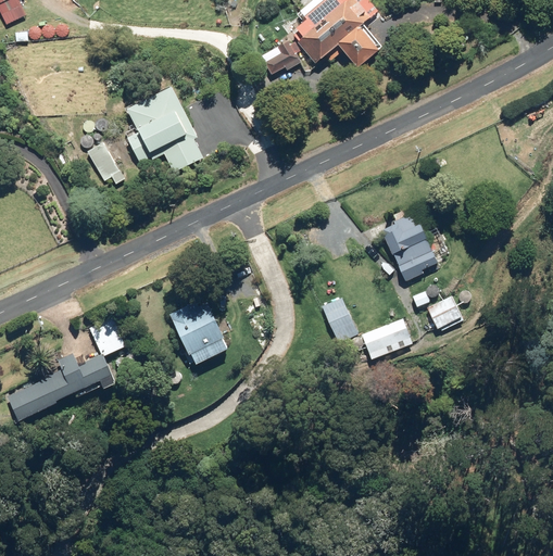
[(19,0),(0,0),(0,10),(7,25),(26,16),(19,0)]
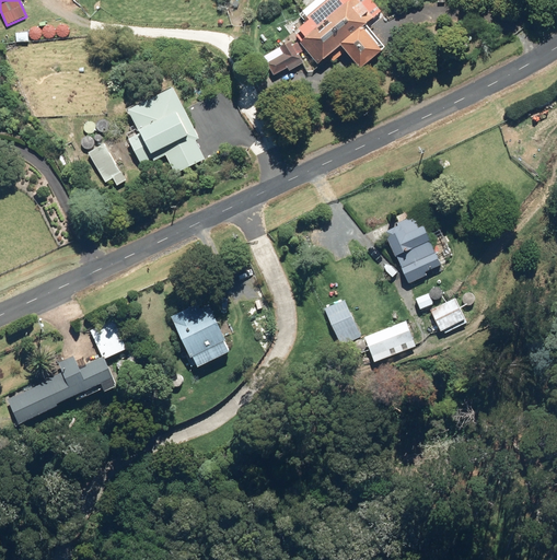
[(359,68),(384,47),(364,24),(380,12),(370,0),(314,0),(301,12),(309,20),(298,28),(305,37),(300,43),(317,62),(327,54),(334,61),(345,51),(359,68)]
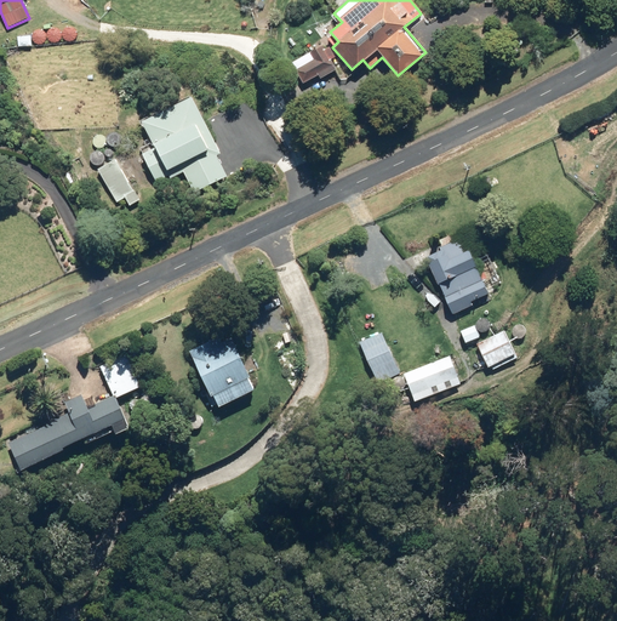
[(309,52),(314,61),(300,68),(307,81),(319,75),(320,79),(336,70),(331,60),(336,57),(330,47),(325,51),(321,45),(309,52)]
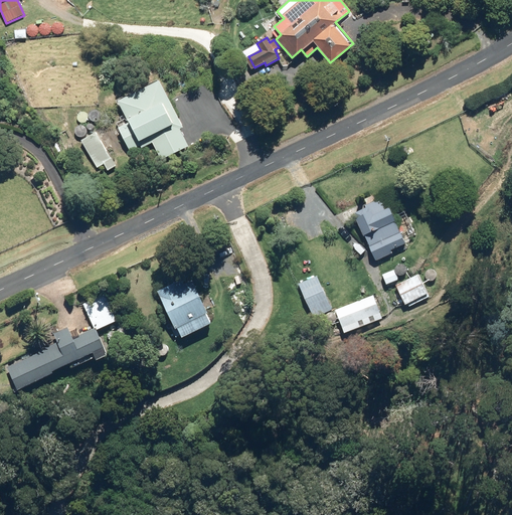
[(128,123),(118,128),(129,151),(141,146),(142,148),(153,142),(161,159),(188,147),(180,130),(183,128),(157,79),(117,102),(128,123)]
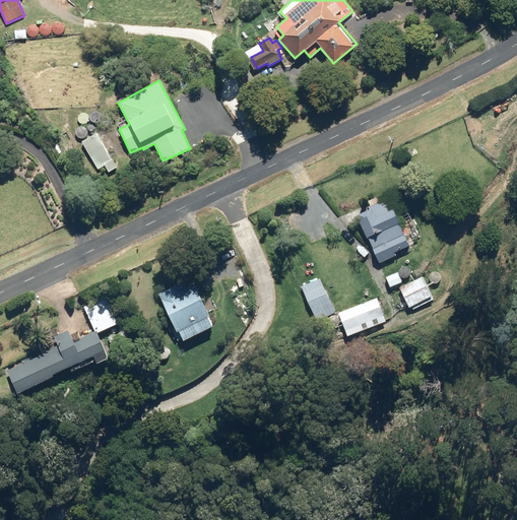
[(82,142),(100,169),(105,166),(109,173),(118,167),(95,134),(82,142)]
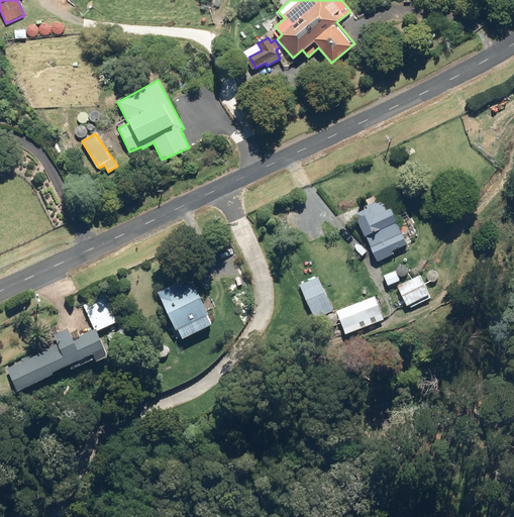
[(385,200),(354,215),(378,261),(408,245),(385,200)]
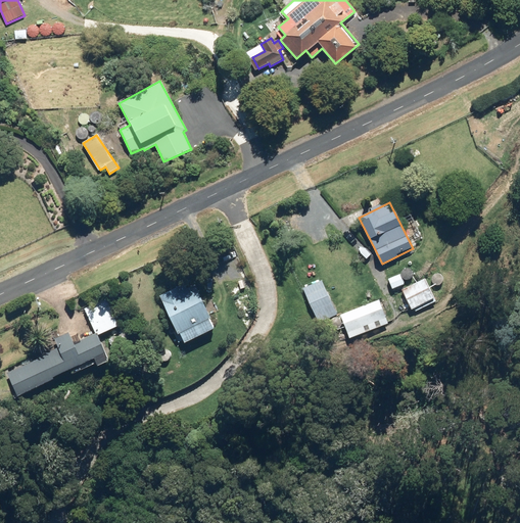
[(426,280),(404,291),(412,310),(435,299),(426,280)]
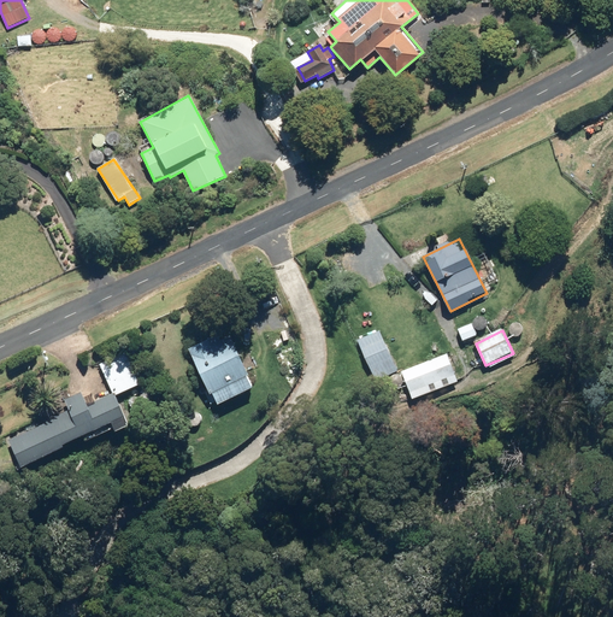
[(188,350),(214,405),(251,388),(228,338),(220,341),(218,336),(188,350)]
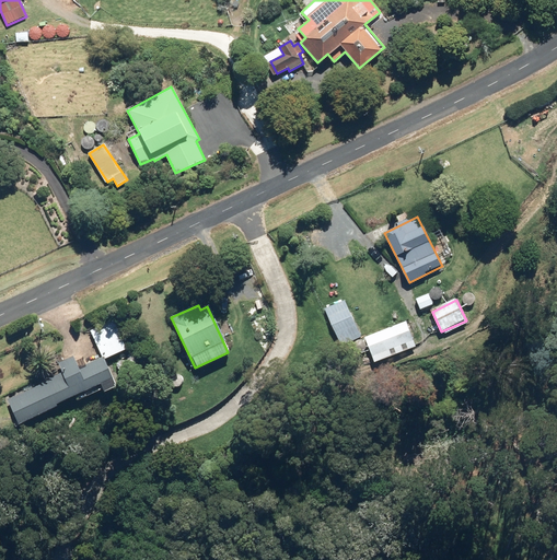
[(116,323),(92,330),(104,359),(130,348),(116,323)]
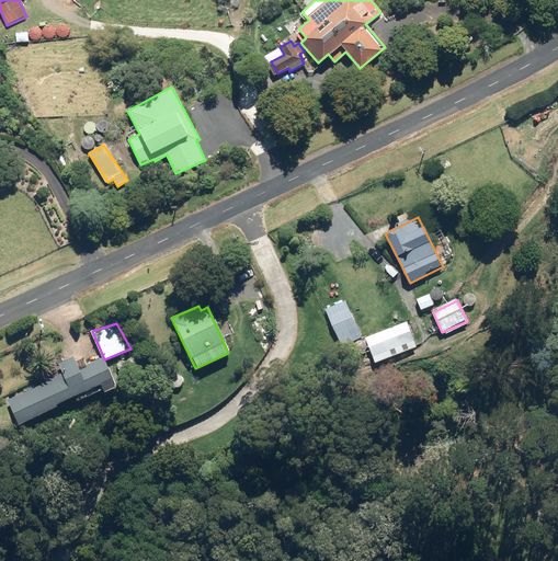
[(375,363),(416,346),(408,325),(366,341),(375,363)]
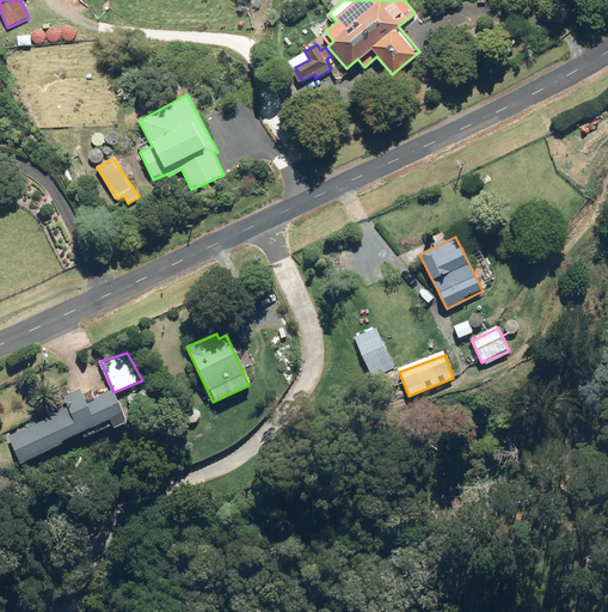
[(126,420),(111,390),(87,403),(80,390),(62,399),(67,408),(8,439),(22,463),(108,418),(112,427),(126,420)]
